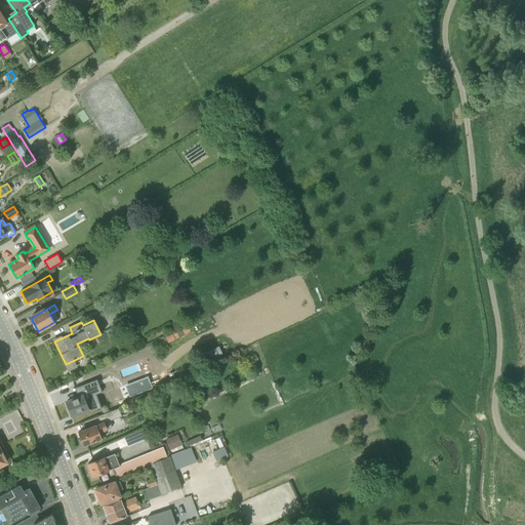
[(253,357),(245,360),(253,377),(260,374),(253,357)]
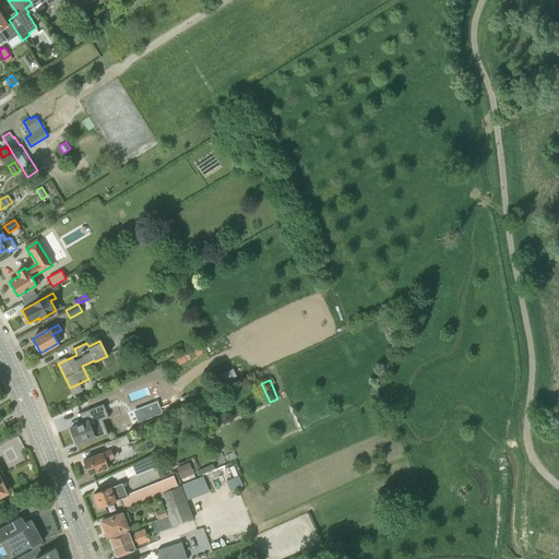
[(76,443),(94,437),(91,429),(116,419),(113,412),(70,428),(76,443)]
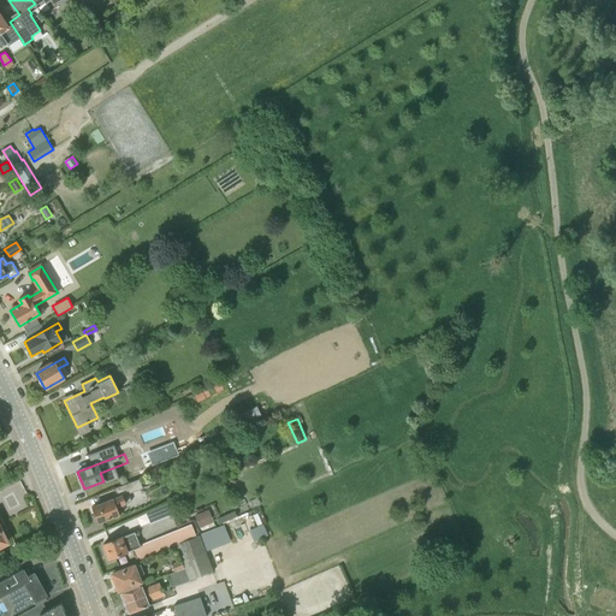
[(98,523),(119,515),(117,508),(126,504),(125,503),(131,502),(129,495),(142,489),(138,479),(114,489),(118,497),(92,508),(98,523)]
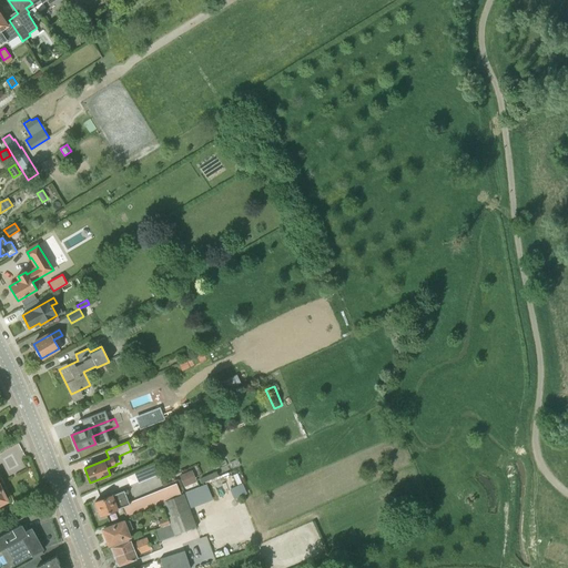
[(137,472),(141,482),(160,473),(156,464),(137,472)]
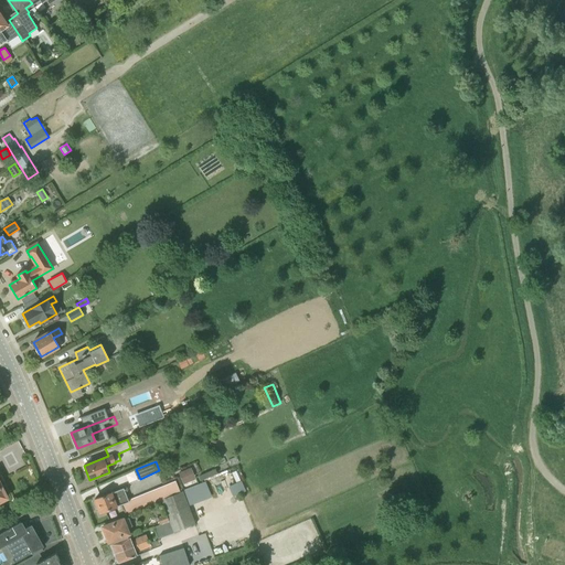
[(195,479),(191,467),(178,472),(183,484),(195,479)]
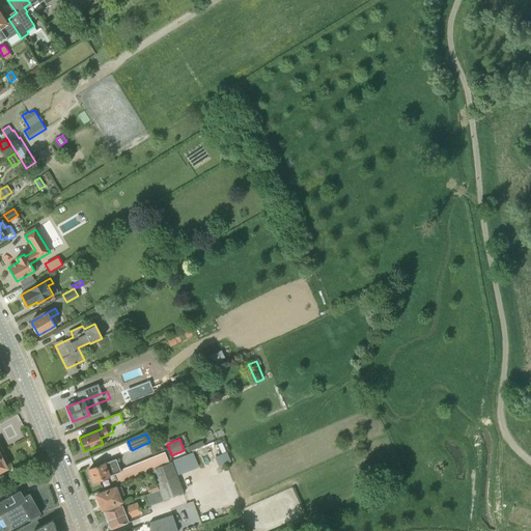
[(203,445),(202,441),(187,447),(189,451),(203,445)]
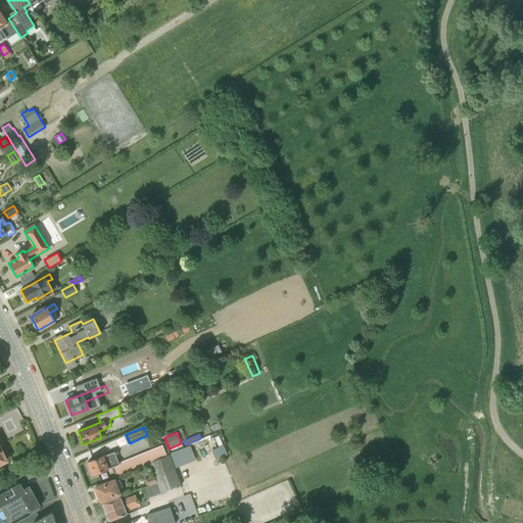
[(117,476),(149,463),(167,456),(162,445),(119,463),(114,453),(88,463),(93,475),(107,470),(107,469),(113,466),(117,476)]
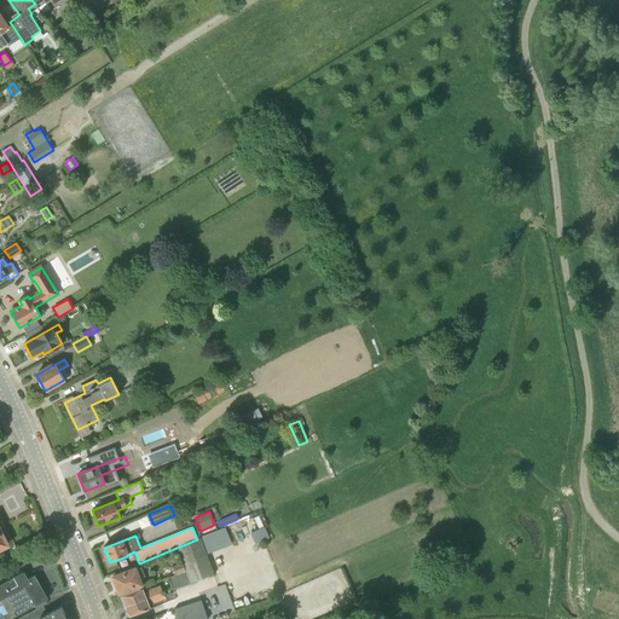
[(262,528),(259,530),(250,533),(255,543),(262,539),(266,538),(262,528)]
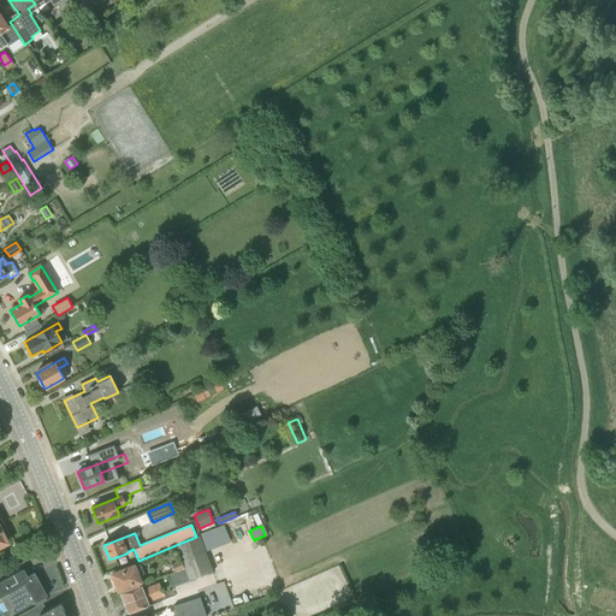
[(225,527),(213,531),(219,546),(230,543),(225,527)]
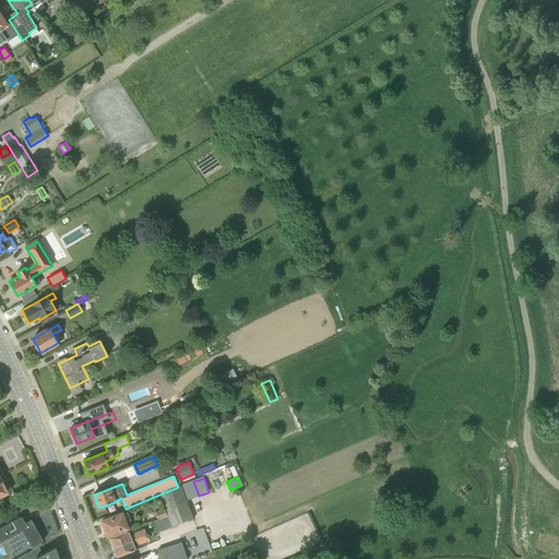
[(181,486),(159,495),(167,516),(168,516),(153,523),(156,533),(193,519),(181,486)]
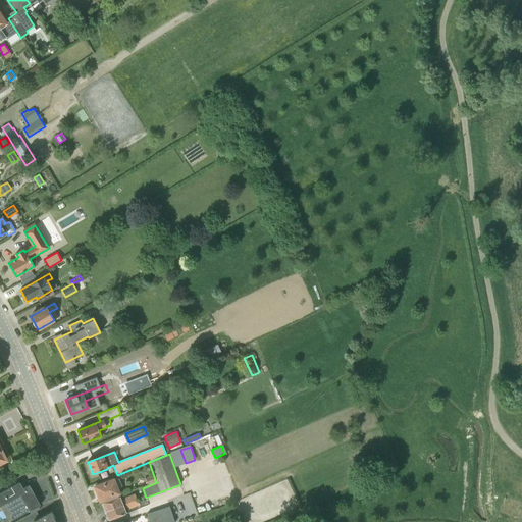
[(148,485),(156,482),(153,475),(145,478),(148,485)]
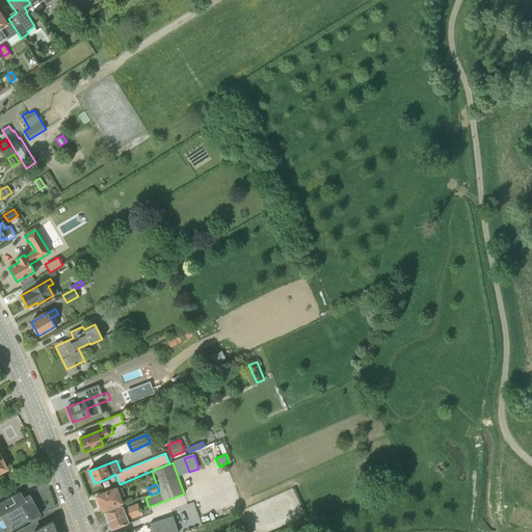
[(124,495),(121,487),(114,490),(114,489),(98,497),(103,509),(120,503),(117,497),(124,495)]
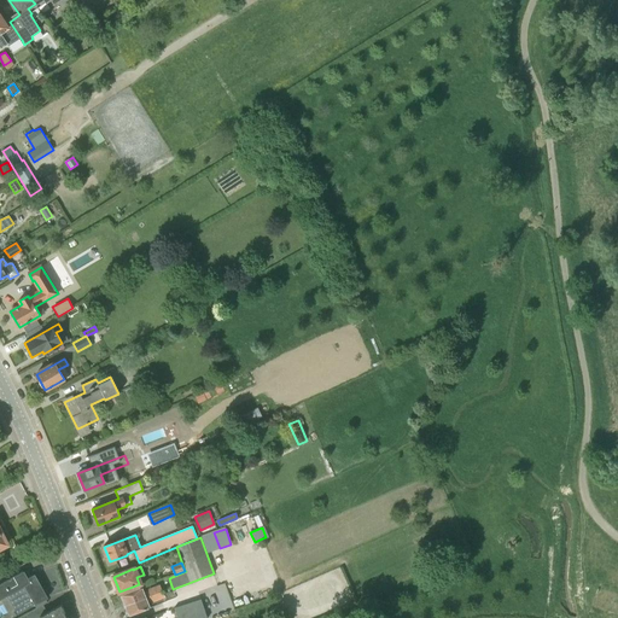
[(45,600),(46,599),(47,599),(35,575),(28,578),(24,571),(0,583),(0,599),(7,595),(17,614),(35,605),(45,600)]
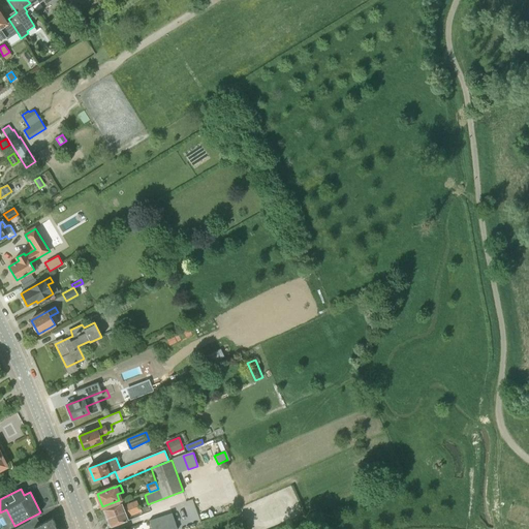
[(103,509),(106,519),(138,505),(136,501),(122,506),(121,502),(103,509)]
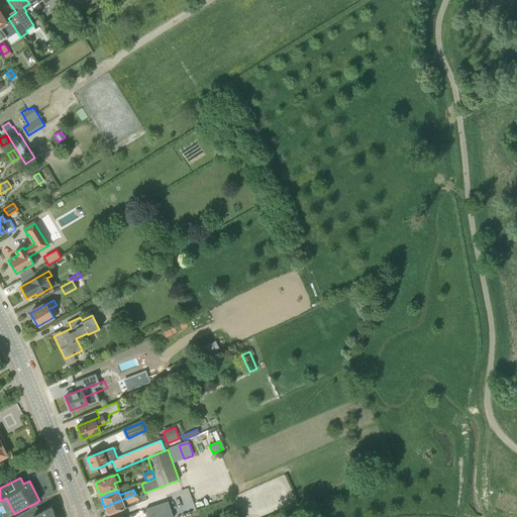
[(135,494),(104,507),(107,515),(125,509),(123,504),(136,498),(135,494)]
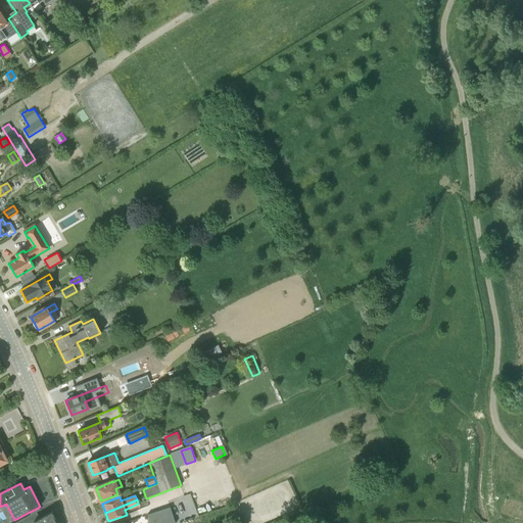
[(31,515),(15,522),(31,522),(40,519),(36,512),(40,510),(39,507),(38,508),(39,510),(31,514),(30,512),(31,515)]
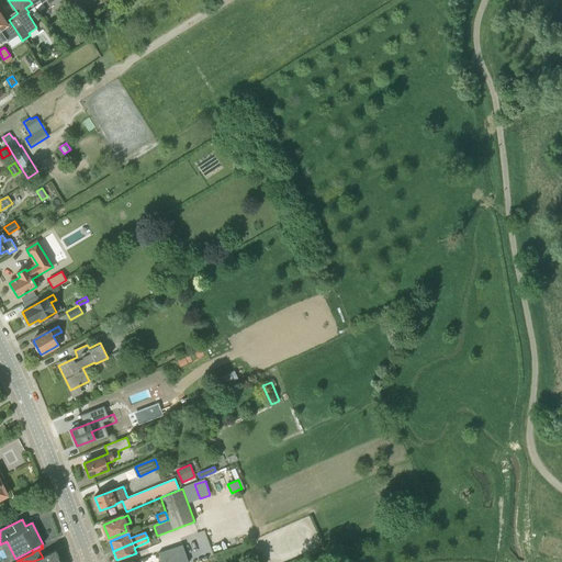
[(188,561),(182,544),(158,553),(161,561),(188,561)]
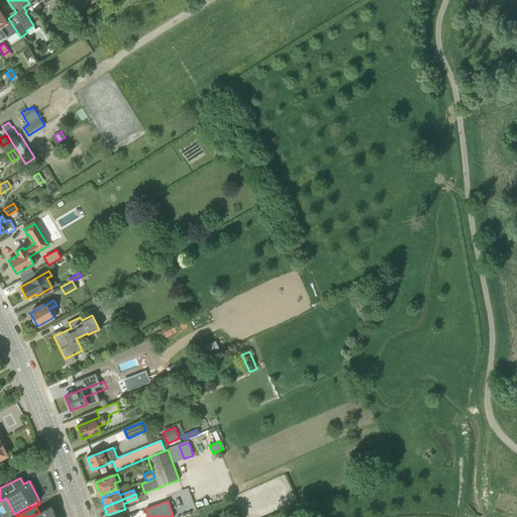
[(31,516),(56,516),(52,506),(32,516),(31,516)]
